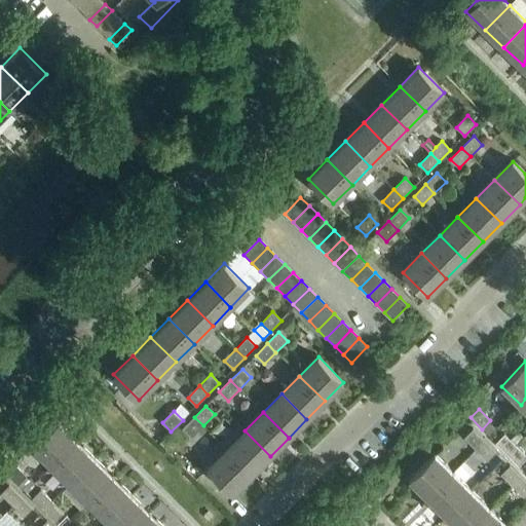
[(203,425),(194,417),(183,428),(191,438),(203,425)]
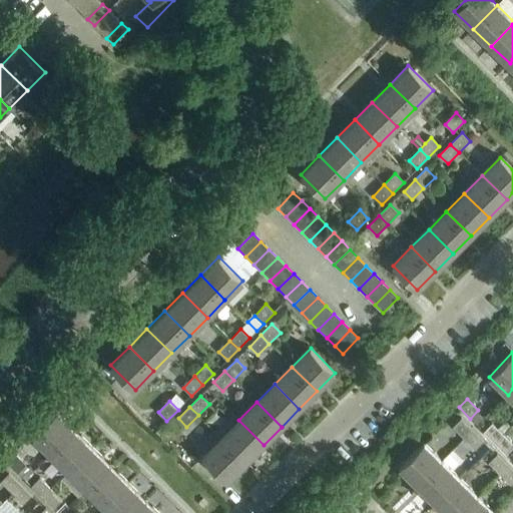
[(32,436),(50,454),(75,430),(56,411),(32,436)]
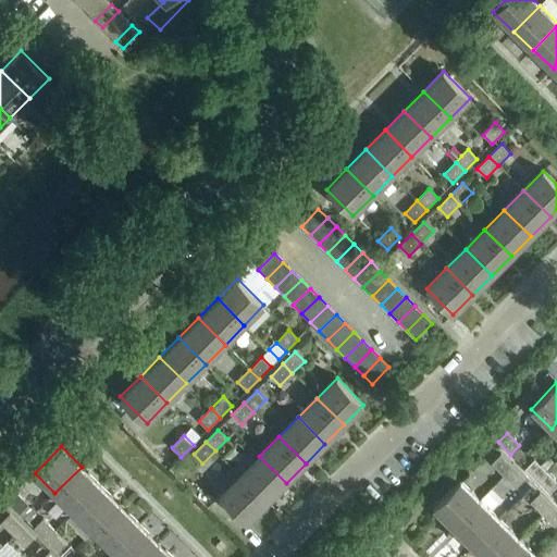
[(492,463),(504,477),(514,467),(500,455),(492,463)]
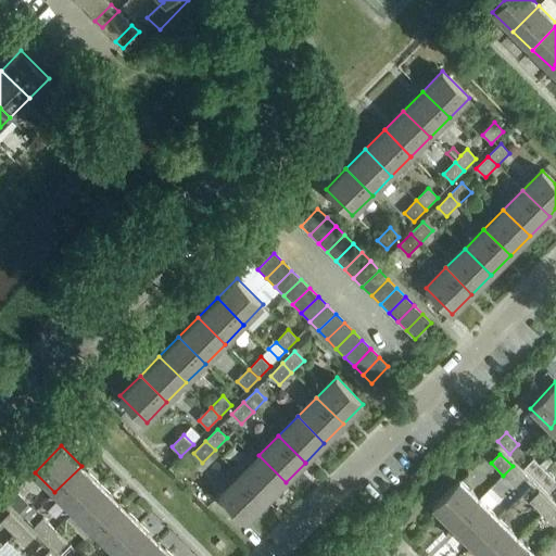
[(258,455),(239,475),(266,502),(286,482),(258,455)]
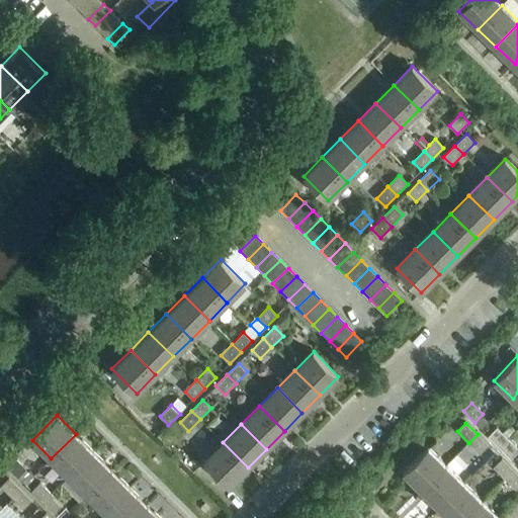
[(489,436),(500,447),(508,439),(497,428),(489,436)]
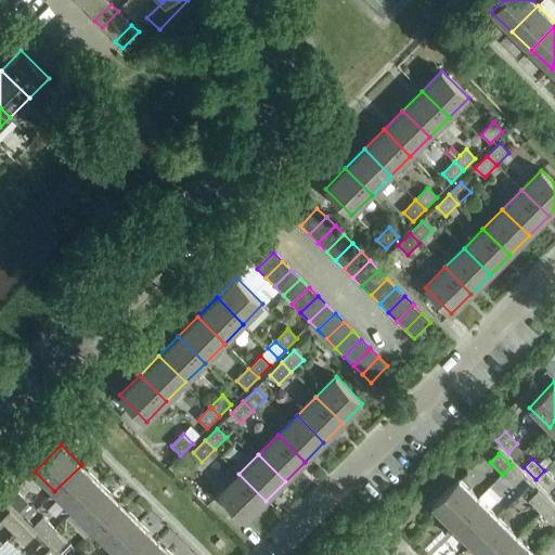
[(54,491),(74,511),(101,483),(81,465),(54,491)]
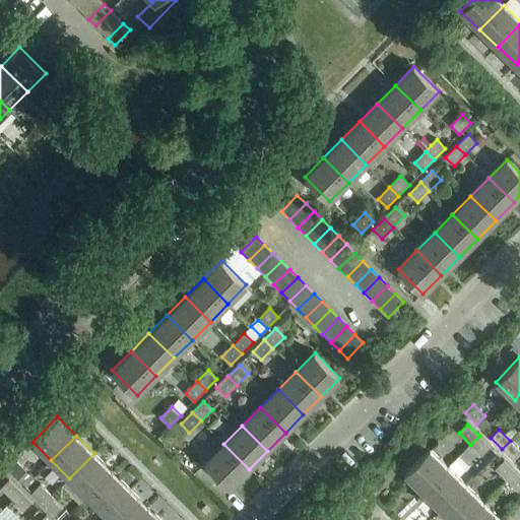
[(479,436),(470,445),(481,456),(491,447),(479,436)]
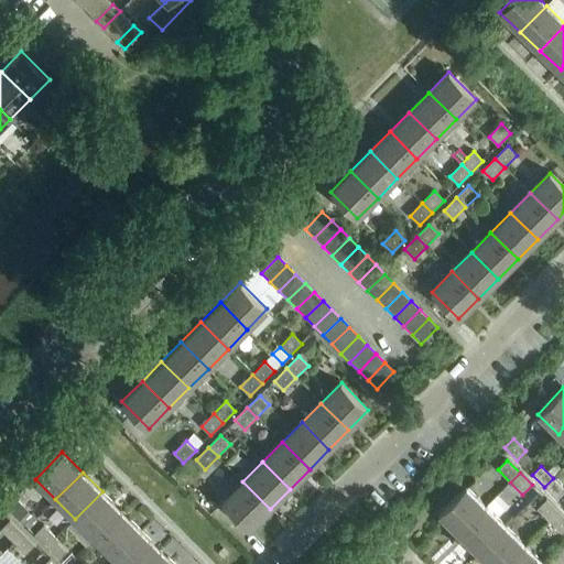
[(563,488),(553,478),(544,487),(556,500),(563,491),(563,488)]
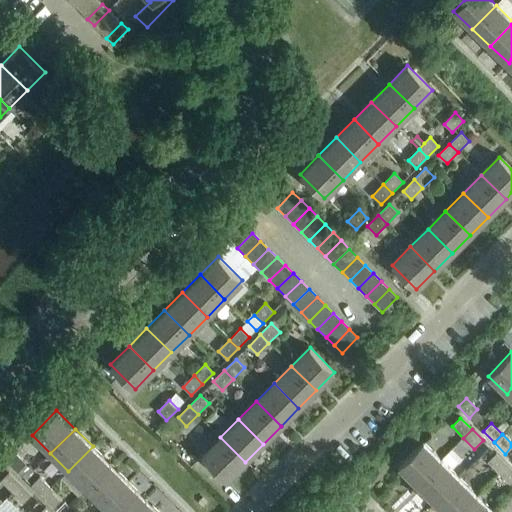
[(245,462),(220,437),(202,456),(227,480),(245,462)]
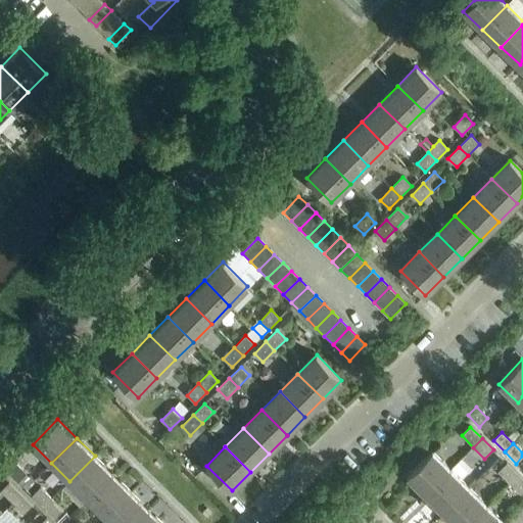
[(407,476),(426,494),(450,470),(432,452),(407,476)]
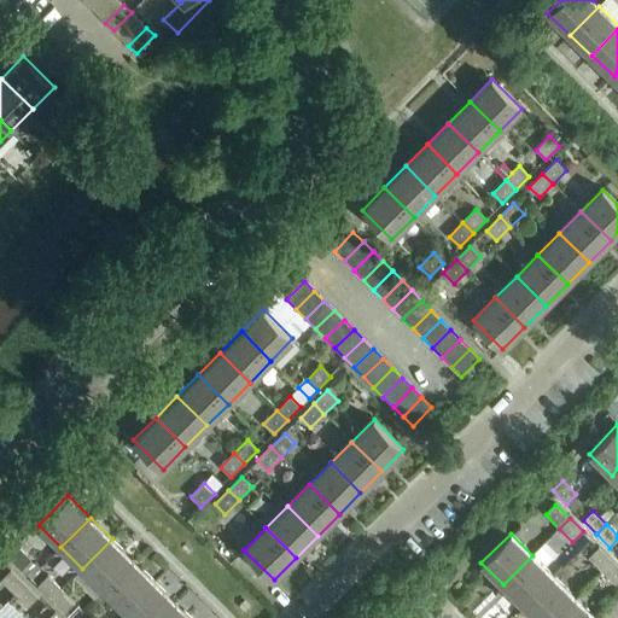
[(82,569),(104,590),(133,560),(112,538),(82,569)]
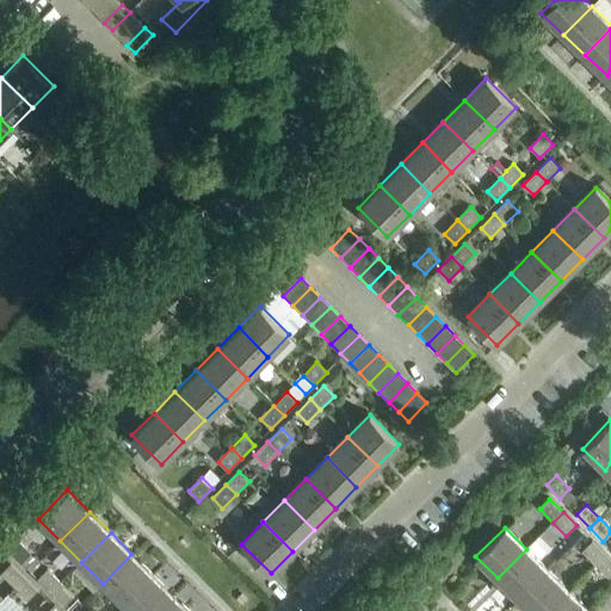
[(31,553),(18,539),(7,550),(22,563),(31,553)]
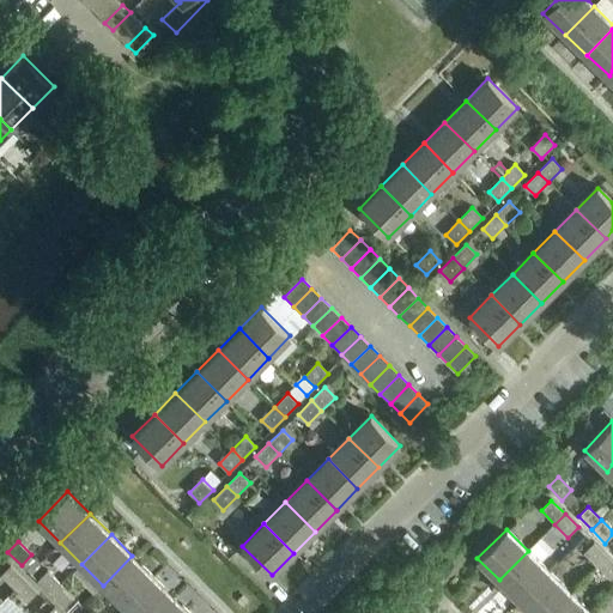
[(584,553),(598,566),(607,557),(594,542),(584,553)]
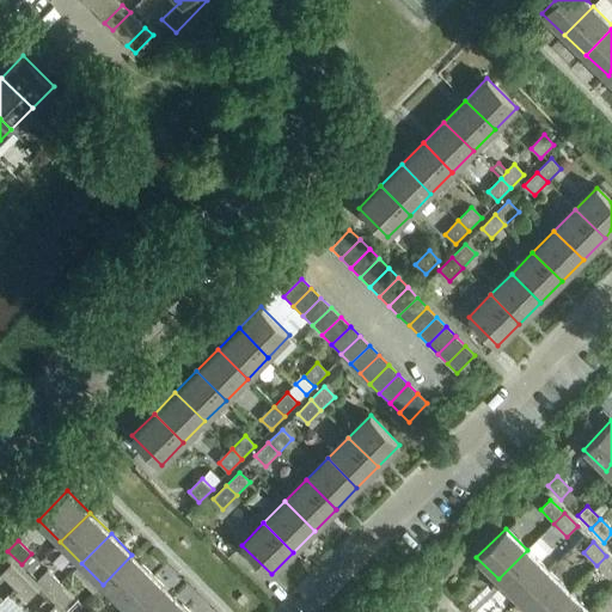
[(499,579),(520,600),(549,571),(527,550),(499,579)]
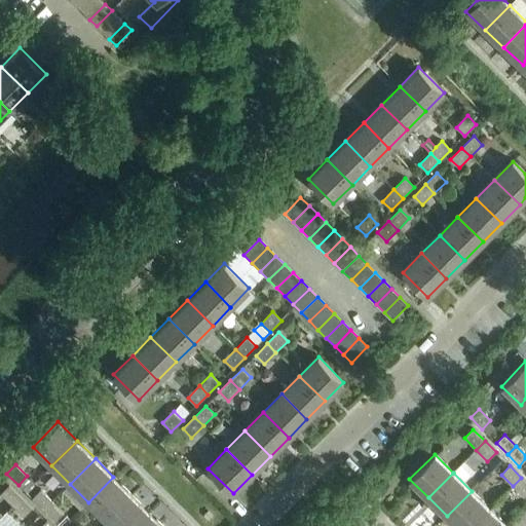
[(88,502),(107,521),(132,495),(113,477),(88,502)]
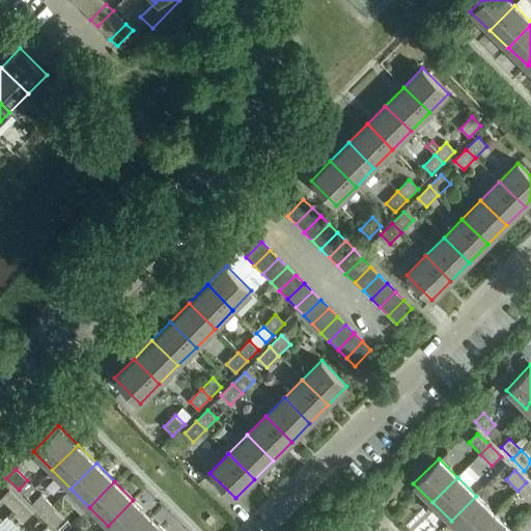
[(530,486),(526,482),(518,491),(529,502),(530,500),(530,486)]
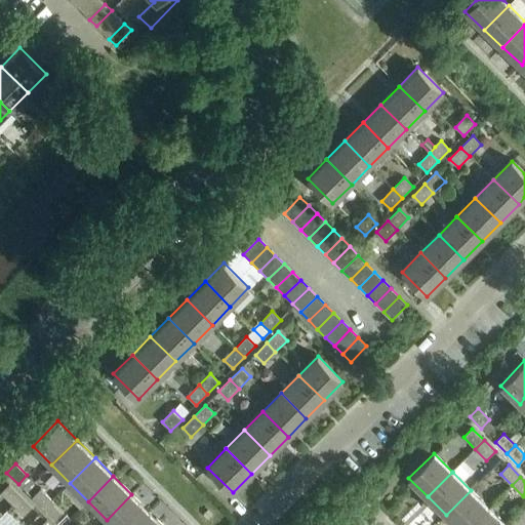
[(1,493),(12,505),(21,495),(9,484),(1,493)]
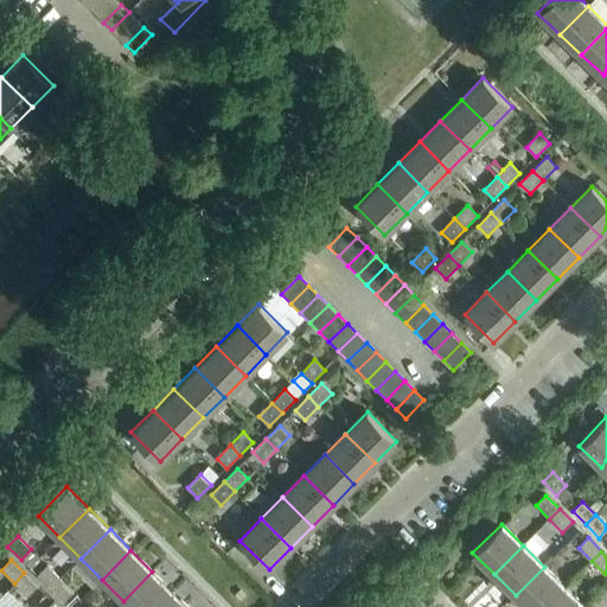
[(37,576),(51,589),(61,579),(48,566),(37,576)]
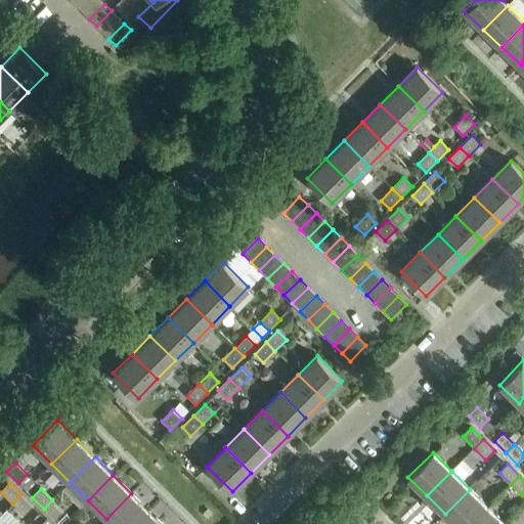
[(445,514),(454,523),(471,523),(488,507),(470,489),(445,514)]
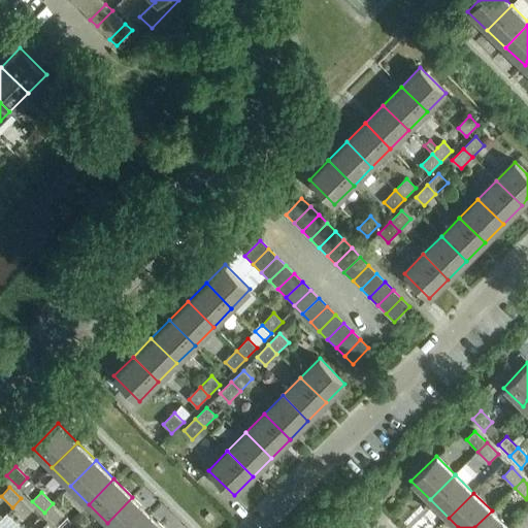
[(107,523),(112,527),(138,527),(151,516),(132,497),(107,523)]
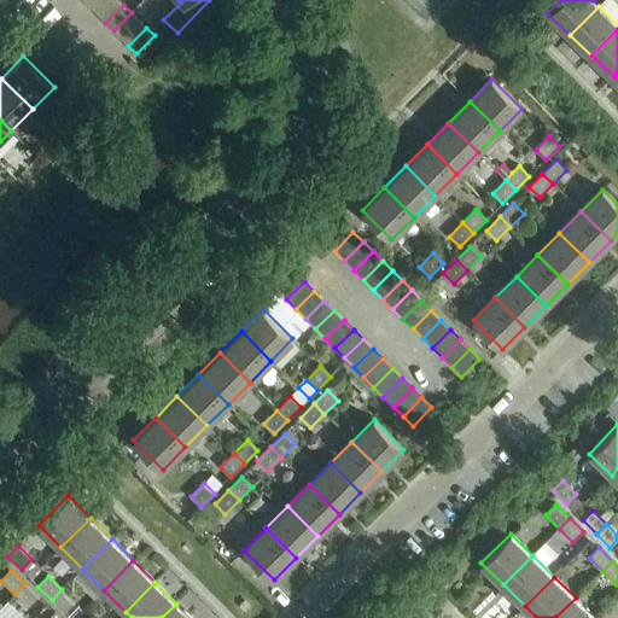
[(24,583),(15,594),(28,607),(39,596),(24,583)]
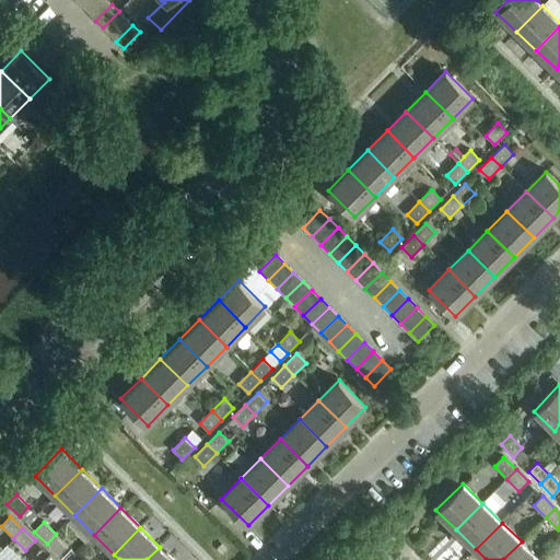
[(56,534),(47,544),(59,556),(68,546),(56,534)]
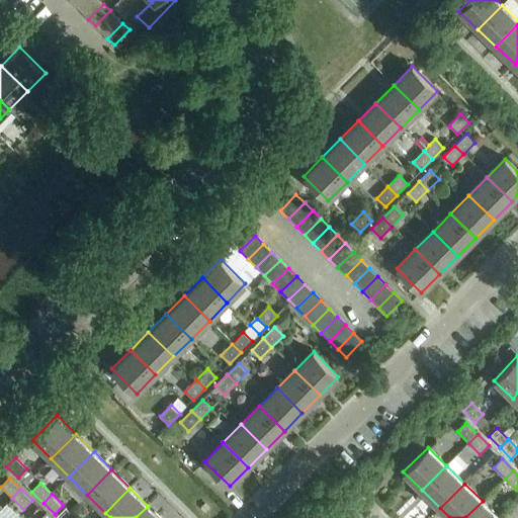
[(465,517),(499,517),(483,501),(465,517)]
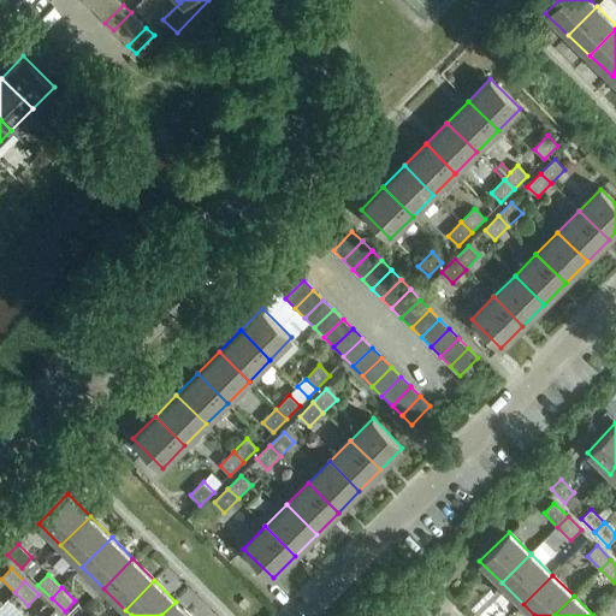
[(190,615),(176,602),(161,615),(190,615)]
